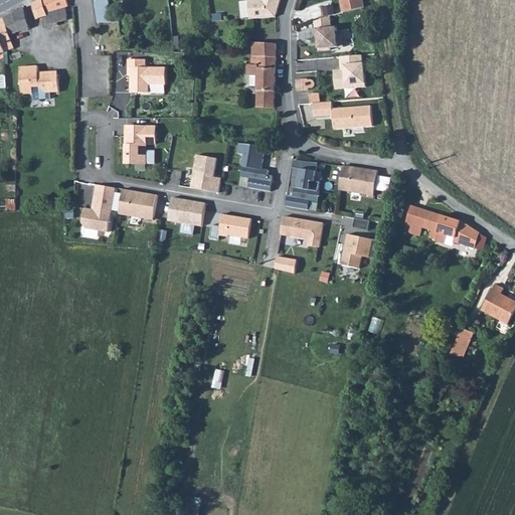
[(66,0),(40,0),(33,4),(37,20),(47,16),(47,17),(46,18),(49,27),(59,25),(58,23),(67,20),(68,19),(66,7),(68,7),(66,0)]
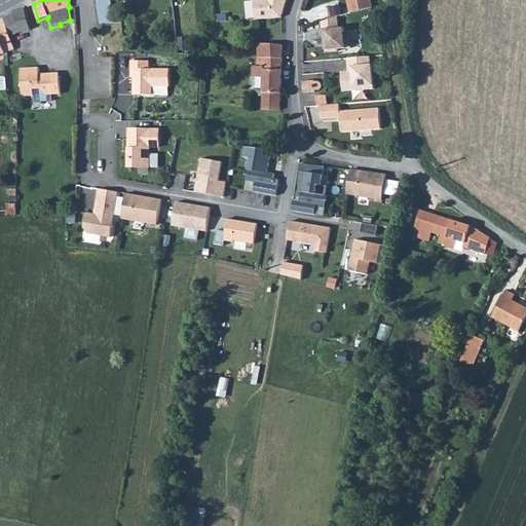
[(111,0),(98,0),(102,24),(123,24),(122,17),(114,19),(111,0)]
